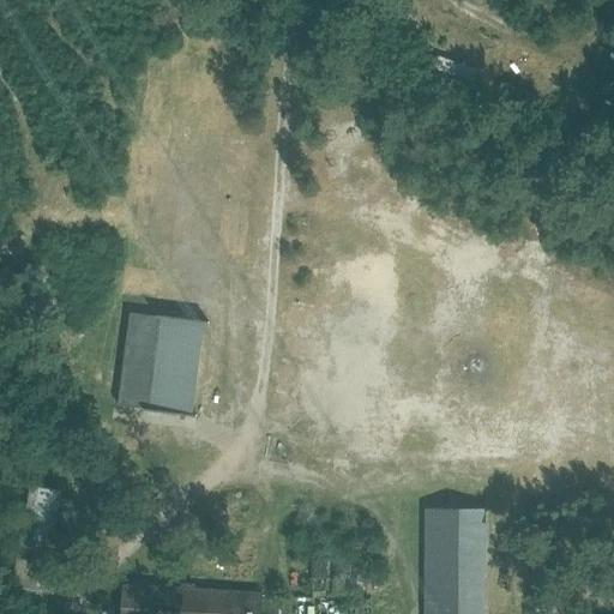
[(206,324),(131,314),(119,407),(194,416),(206,324)]
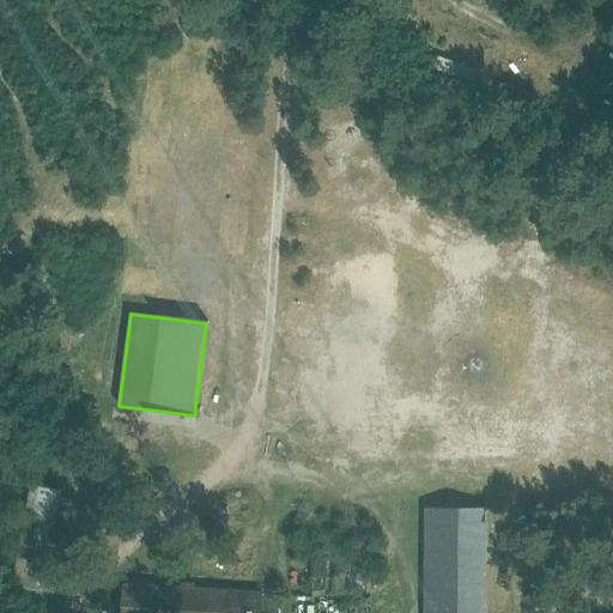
[(64,491),(32,485),(12,587),(43,593),(64,491)]
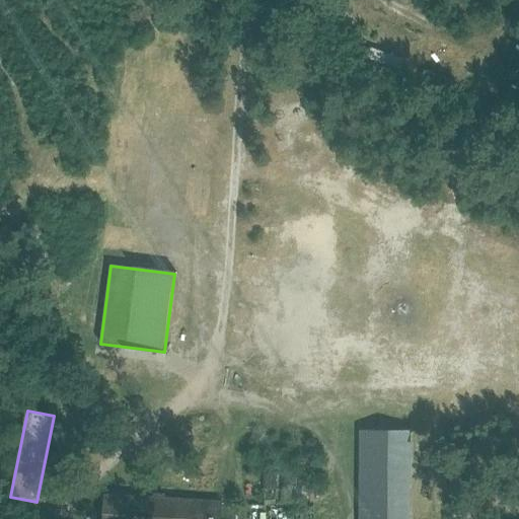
[(410,518),(411,432),(360,431),(359,518),(410,518)]
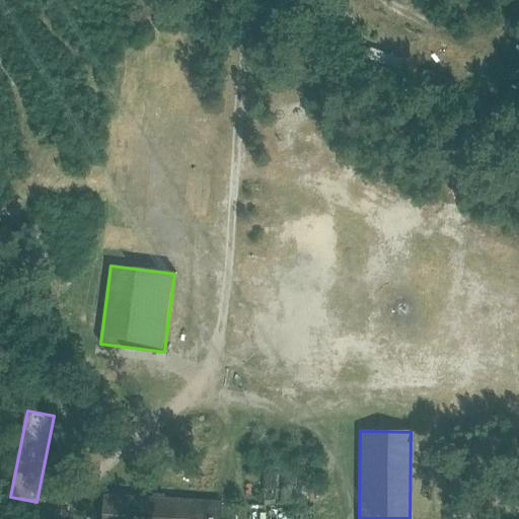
[(264,474),(266,505),(309,503),(308,472),(264,474)]
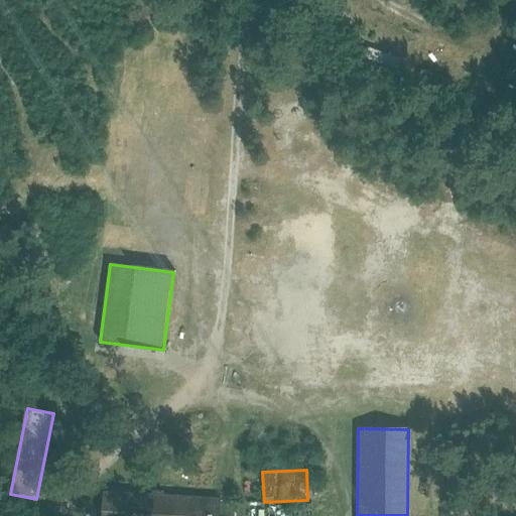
[(221,515),(223,499),(164,495),(165,491),(152,490),(152,495),(125,493),(125,488),(108,487),(108,492),(105,491),(102,515),(221,515)]
